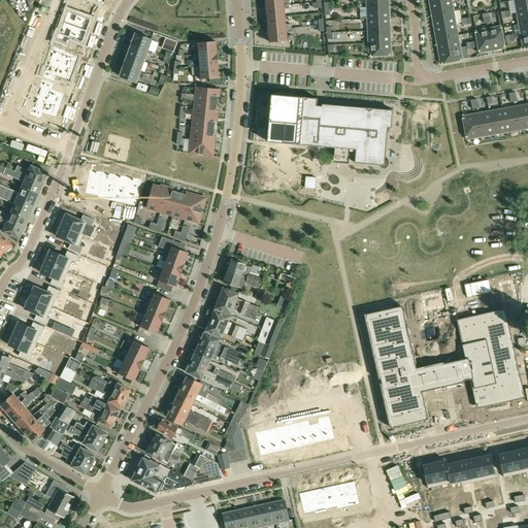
[(452,11),(449,0),(444,0),(431,3),(433,14),(452,11)]
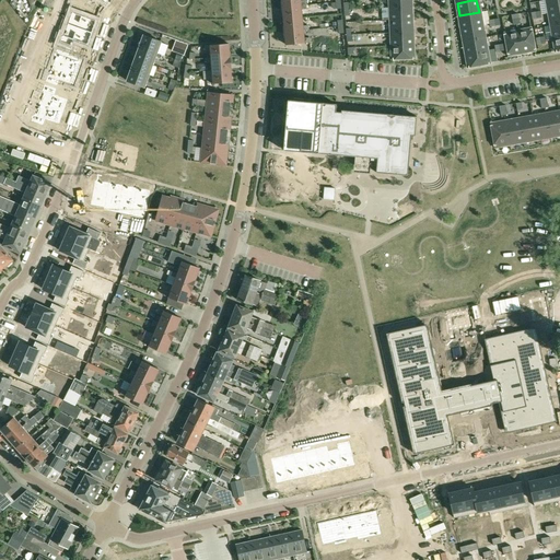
[(559,10),(559,0),(546,0),(548,12),(559,10)]
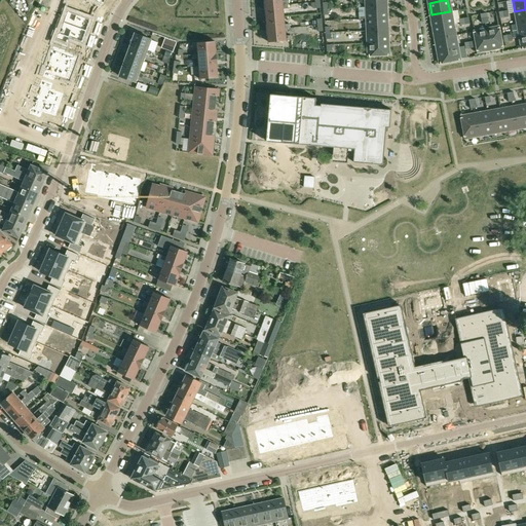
[(289,8),(288,4),(265,7),(266,19),(285,16),(284,9),(289,8)]
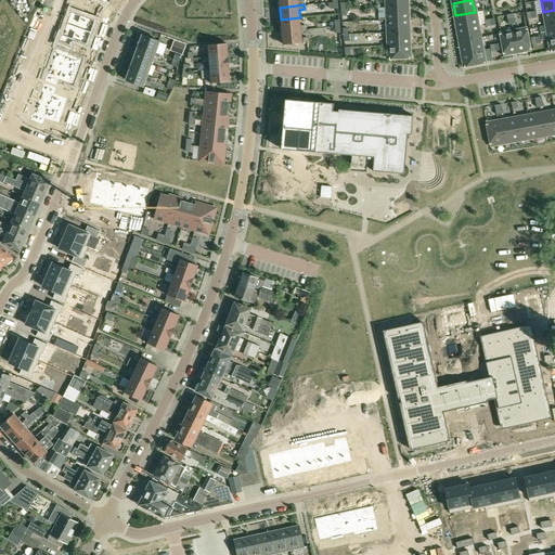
[(72,5),(68,12),(75,14),(71,25),(90,33),(94,21),(81,15),(84,10),(72,5)]
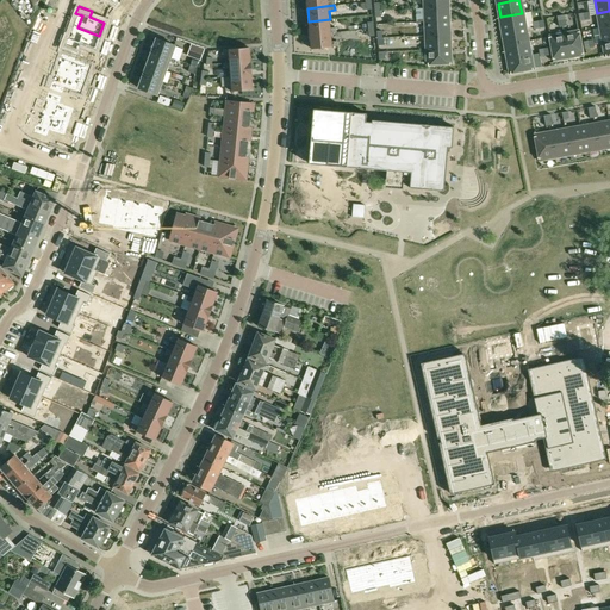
[(425,7),(427,22),(448,20),(448,6),(425,7)]
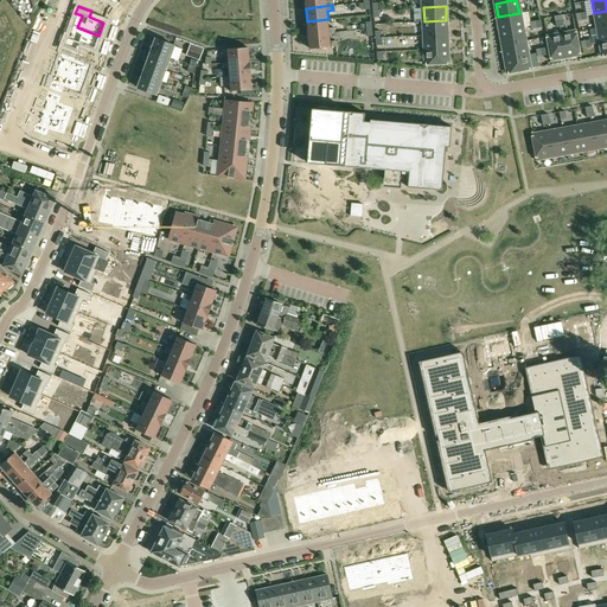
[(606,11),(594,13),(596,27),(598,26),(606,24),(606,11)]
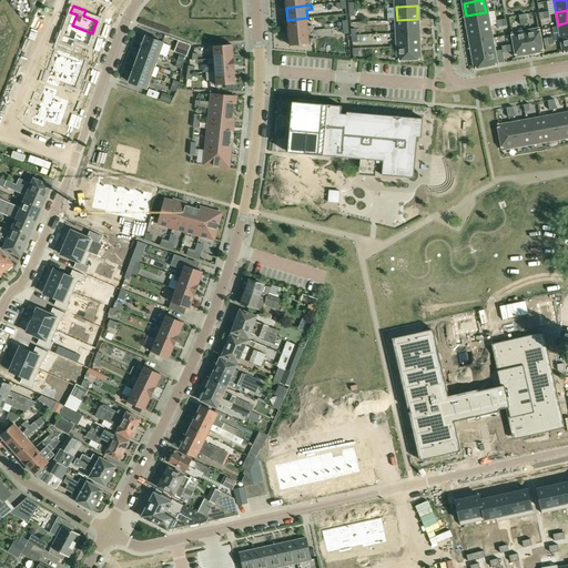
[(488,24),(486,12),(466,16),(468,28),(488,24)]
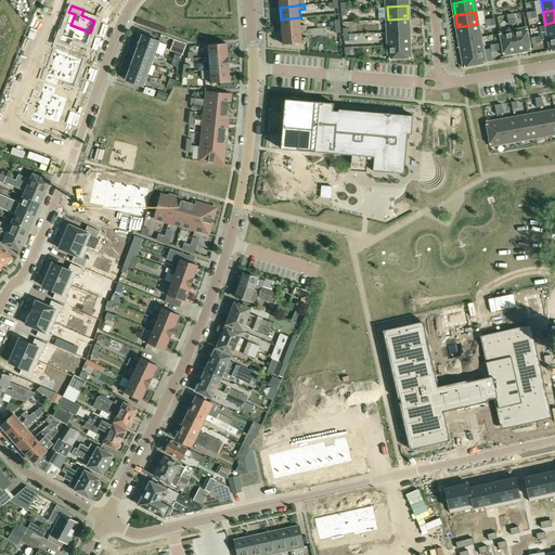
[(281,20),(282,31),(301,30),(306,29),(306,25),(300,26),(300,17),(281,20)]
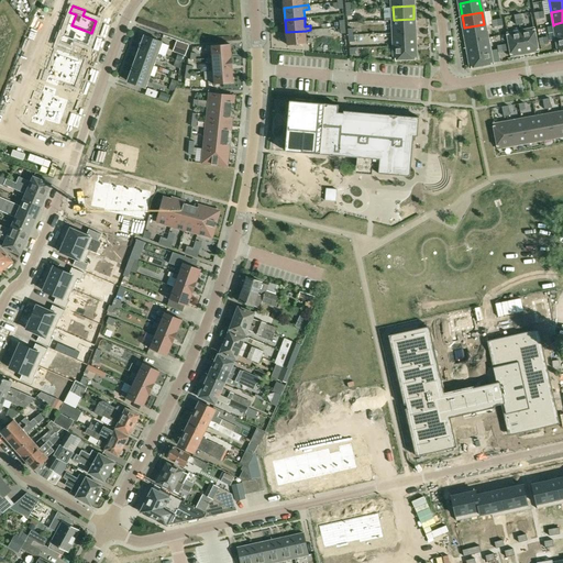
[(394,20),(394,32),(415,31),(414,19),(394,20)]
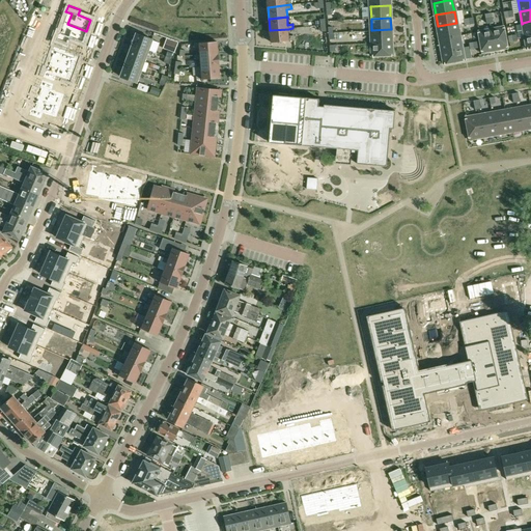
[(458,34),(456,23),(438,26),(440,38),(458,34)]
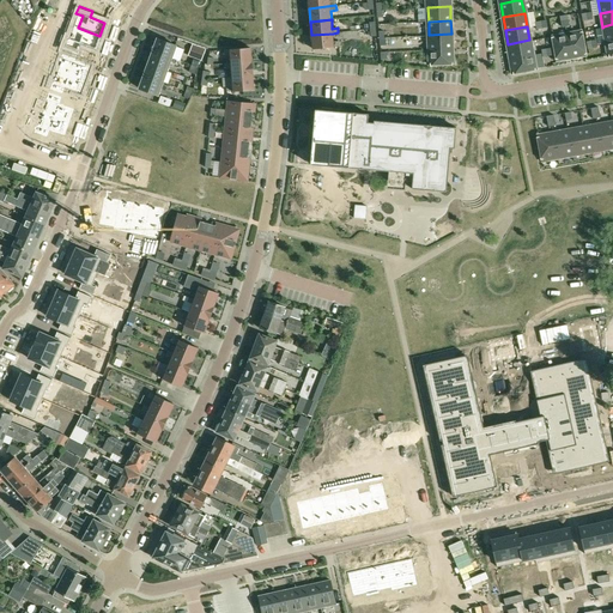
[(67,38),(65,46),(78,50),(80,44),(95,49),(99,36),(78,28),(73,41),(67,38)]
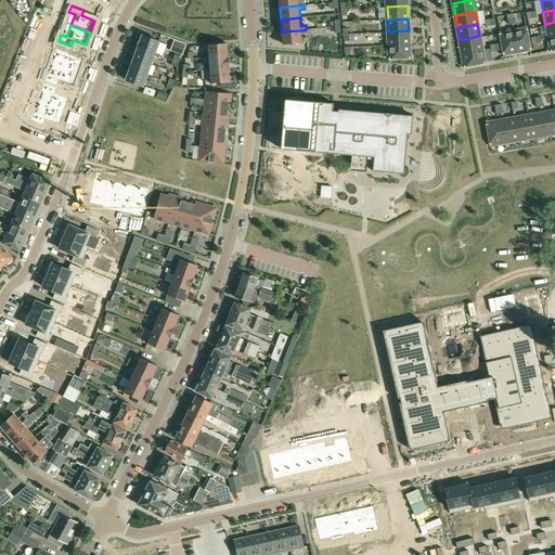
[(514,31),(517,51),(529,49),(526,29),(514,31)]
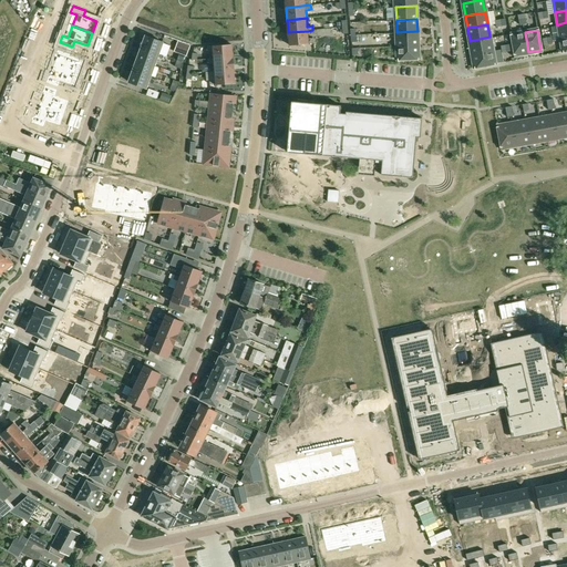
[(289,45),(313,43),(313,39),(308,39),(308,31),(288,32),(289,45)]
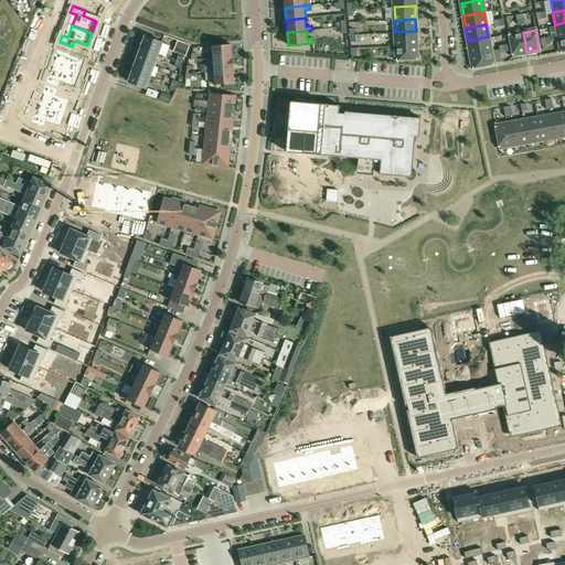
[(395,32),(396,45),(416,44),(416,31),(395,32)]
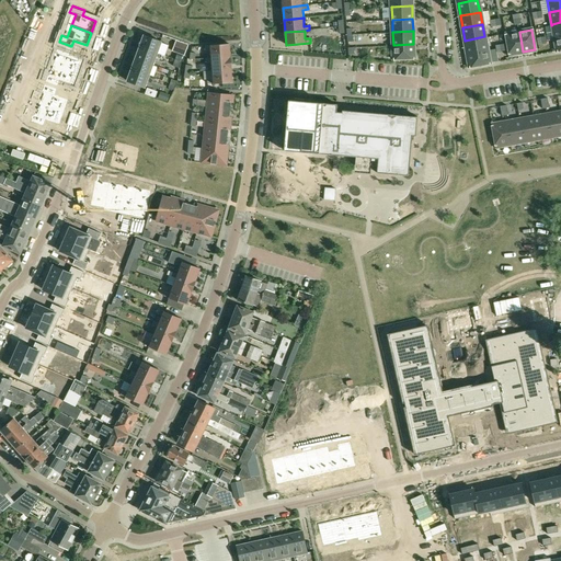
[(523,52),(519,32),(507,34),(511,54),(523,52)]
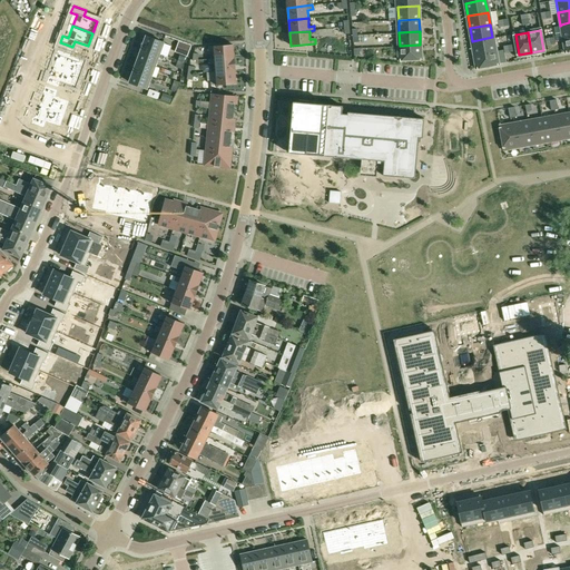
[(141,48),(160,55),(164,42),(146,36),(141,48)]
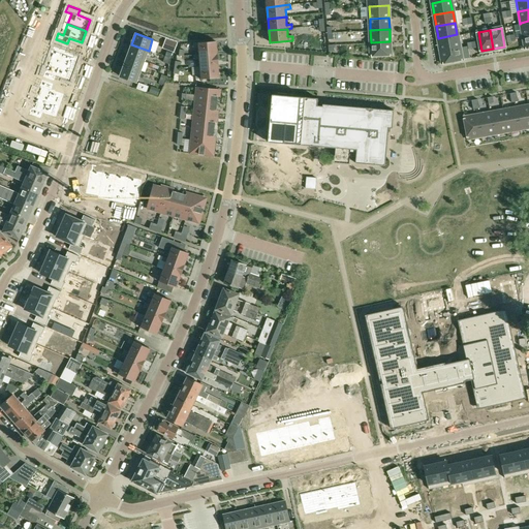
[(459,47),(457,34),(438,38),(440,50),(459,47)]
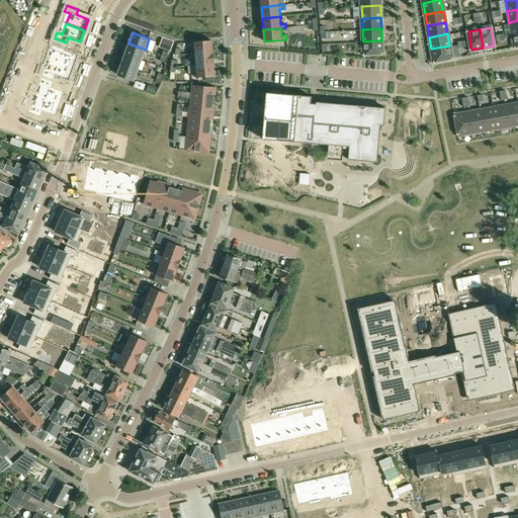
[(213,53),(212,40),(194,41),(189,42),(189,47),(194,47),(195,54),(213,53)]
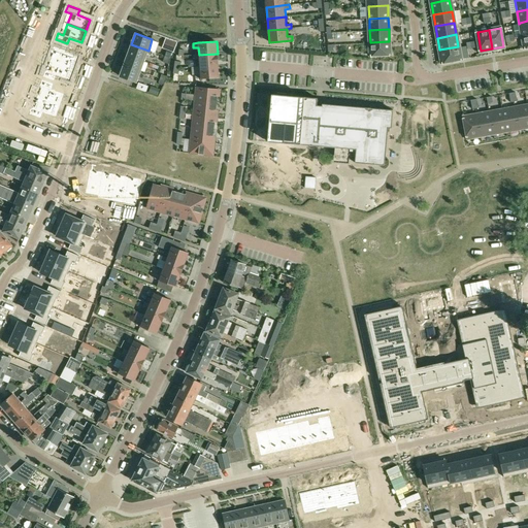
[(390,53),(389,41),(370,42),(370,54),(390,53)]
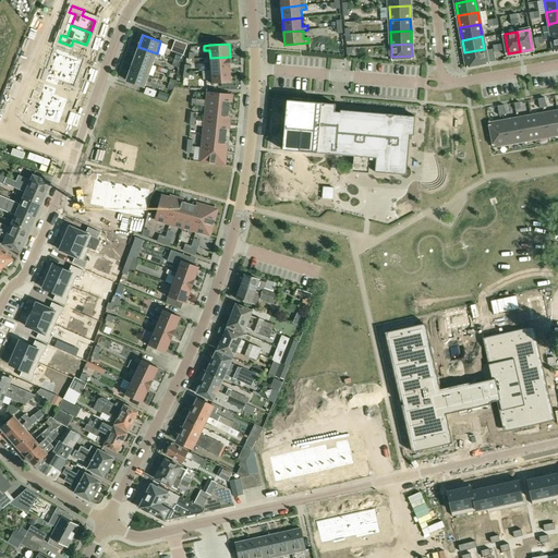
[(58,45),(55,51),(61,53),(57,65),(76,72),(81,60),(68,55),(70,49),(58,45)]
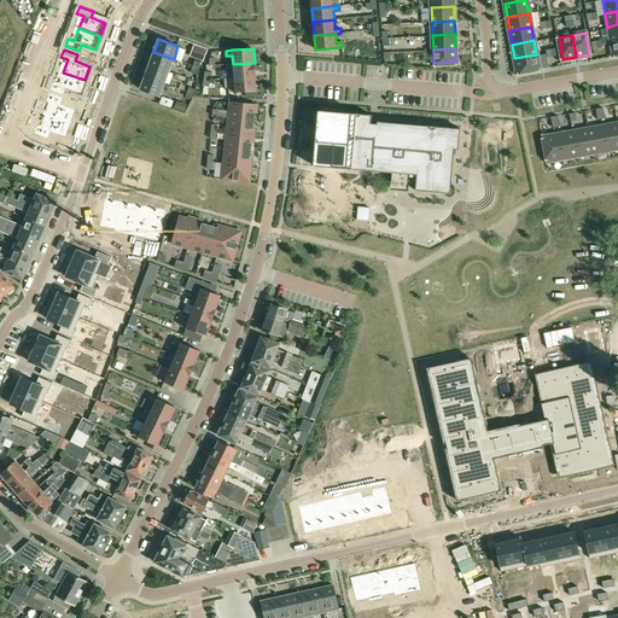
[(174,59),(153,52),(150,64),(169,71),(174,59)]
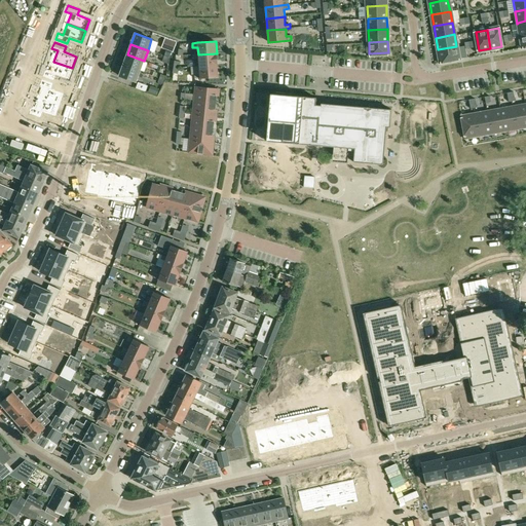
[(458,58),(456,46),(438,49),(440,61),(458,58)]
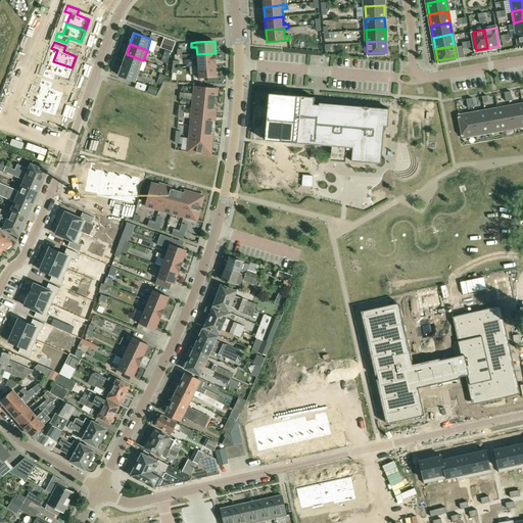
[(216,64),(216,53),(197,54),(192,54),(192,58),(197,58),(198,66),(216,64)]
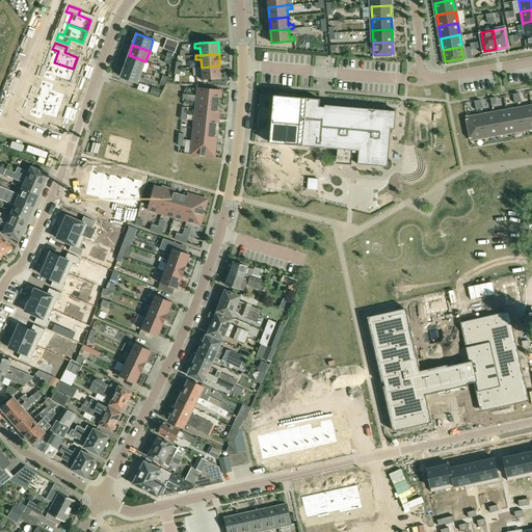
[(125,65),(141,72),(145,61),(129,55),(125,65)]
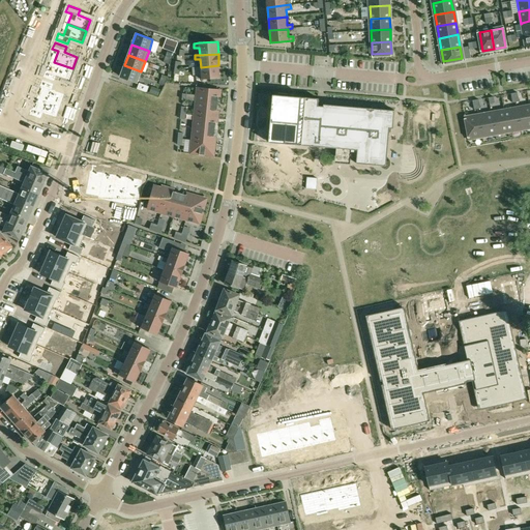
[(45,70),(41,77),(54,81),(56,76),(68,80),(72,68),(54,62),(50,72),(45,70)]
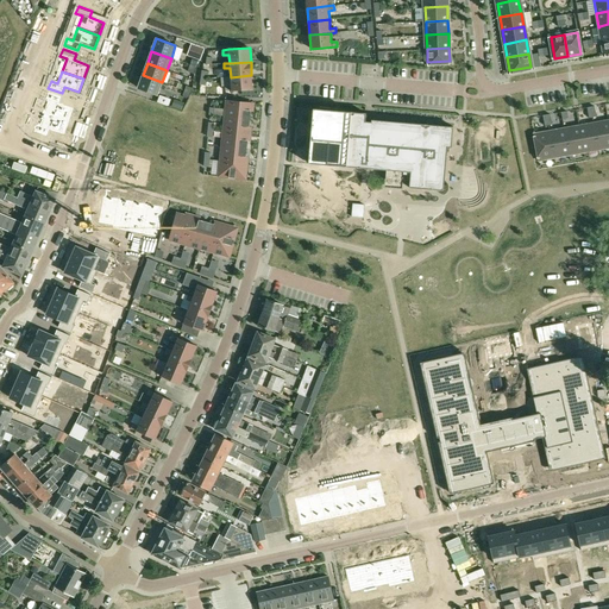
[(162,82),(143,75),(138,88),(157,95),(162,82)]
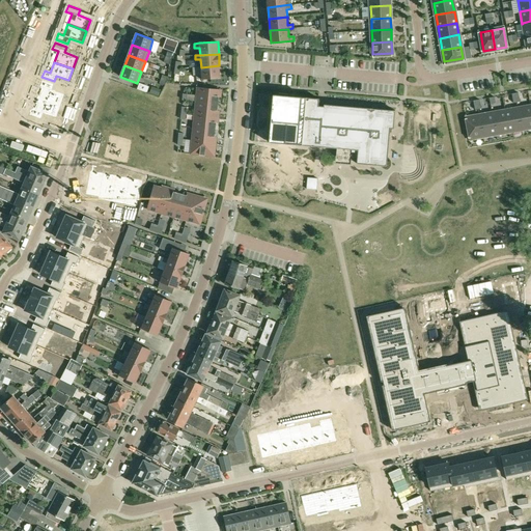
[(220,78),(219,65),(201,67),(201,75),(196,75),(197,79),(202,79),(220,78)]
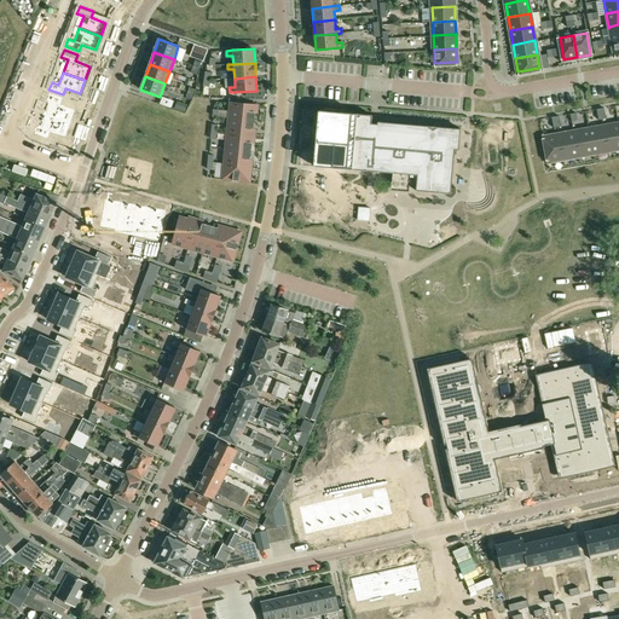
[(47,93),(45,100),(52,103),(47,116),(69,123),(74,110),(59,104),(62,98),(47,93)]
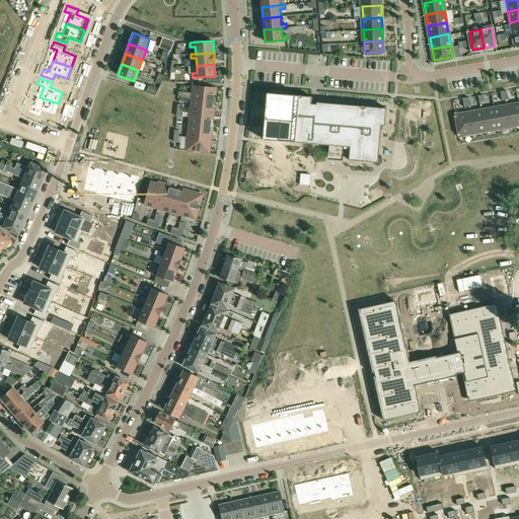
[(216,94),(216,88),(193,86),(192,99),(213,101),(214,94),(216,94)]
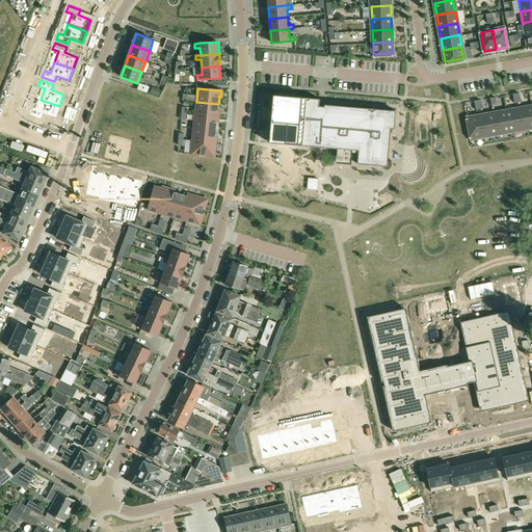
[(160,97),(173,99),(174,92),(161,89),(160,97)]
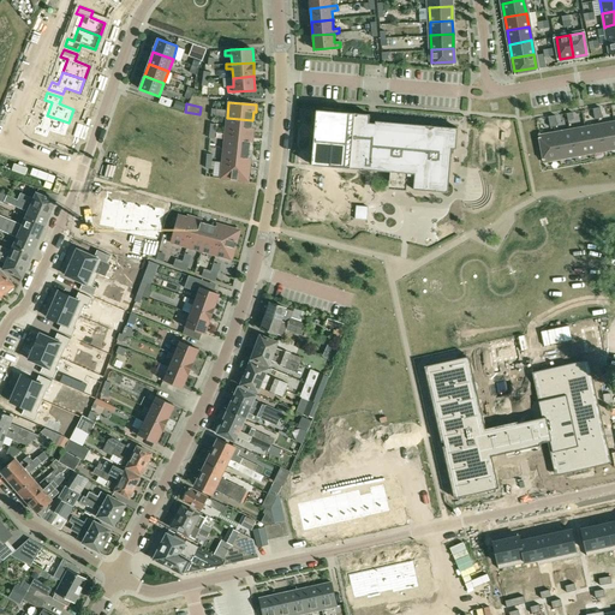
[(316,109),(311,166),(365,169),(365,167),(371,167),(371,171),(389,172),(388,184),(413,185),(413,190),(448,192),(452,149),(455,149),(458,129),(393,123),(393,125),(369,123),(370,114),(316,109)]
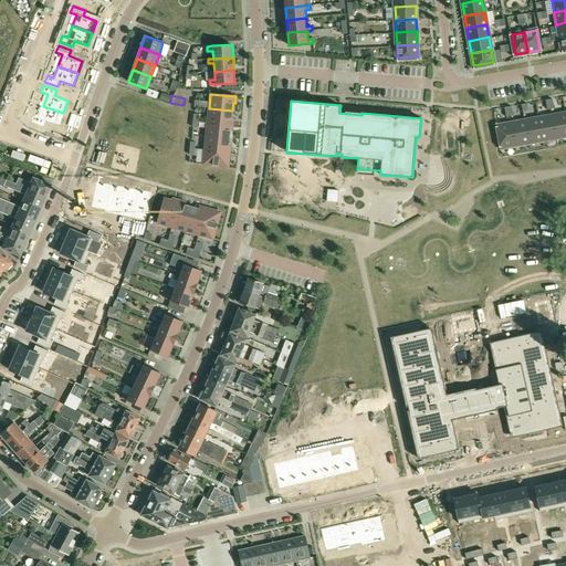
[(33,115),(30,122),(42,127),(45,121),(59,125),(63,113),(43,106),(39,117),(33,115)]
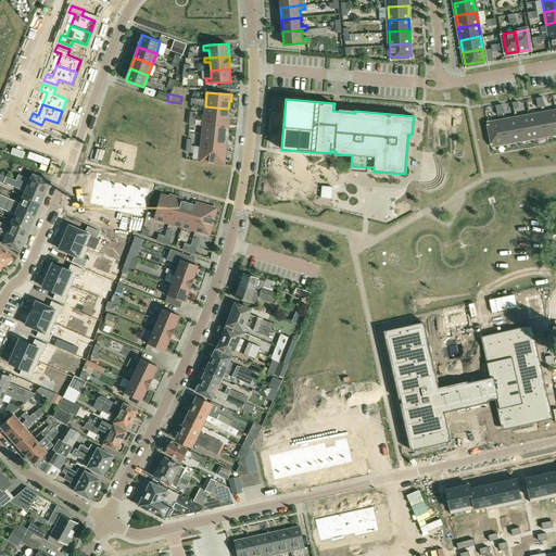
[(142,121),(147,115),(135,105),(130,111),(142,121)]
